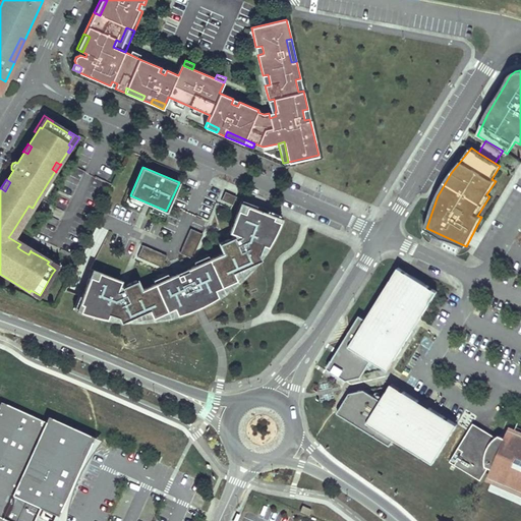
[(48,193),(53,185),(48,182),(40,195),(45,198),(48,193)]
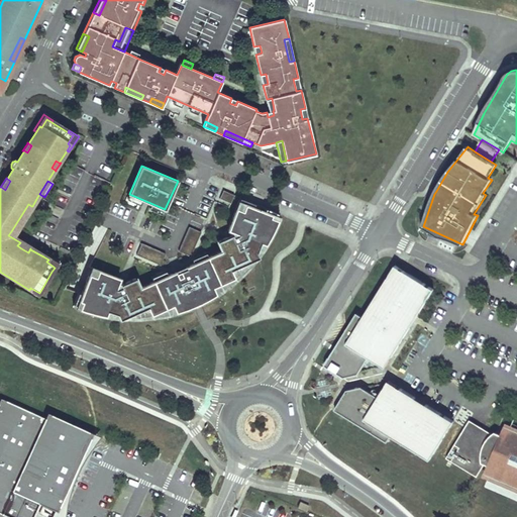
[(231,203),(234,195),(223,191),(220,199),(231,203)]
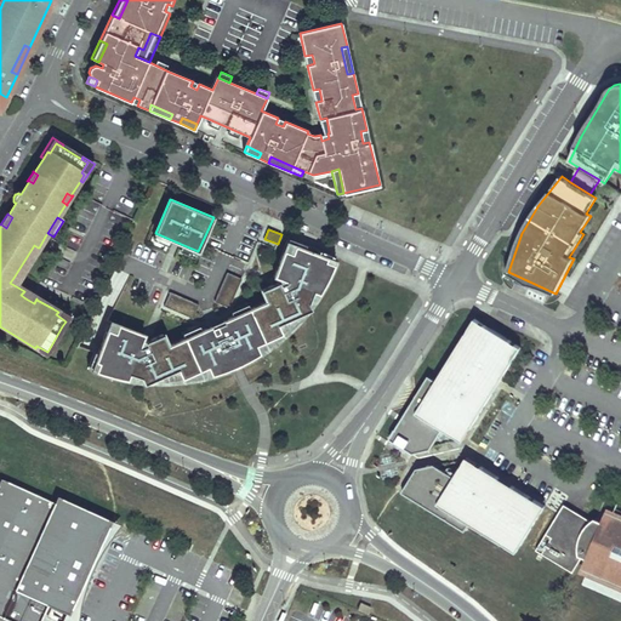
[(45,237),(39,248),(44,251),(51,240),(45,237)]
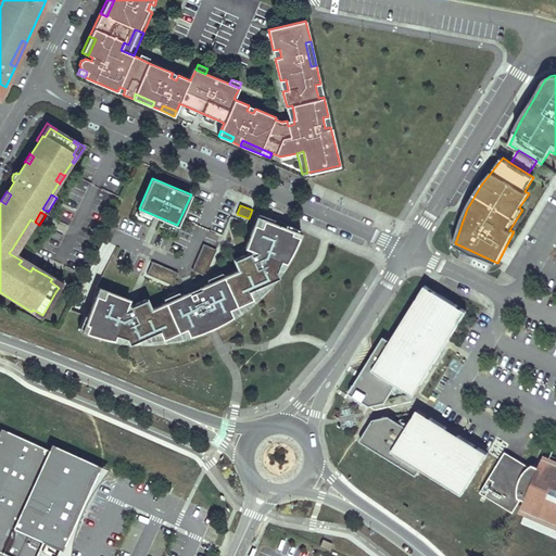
[(261,227),(264,220),(256,217),(254,225),(261,227)]
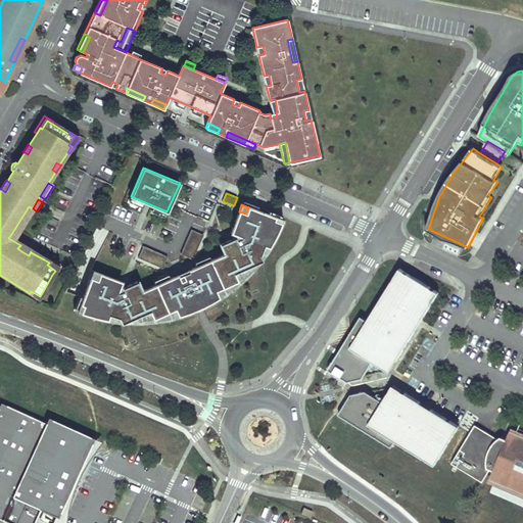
[(15,236),(32,208),(29,206),(11,234),(15,236)]
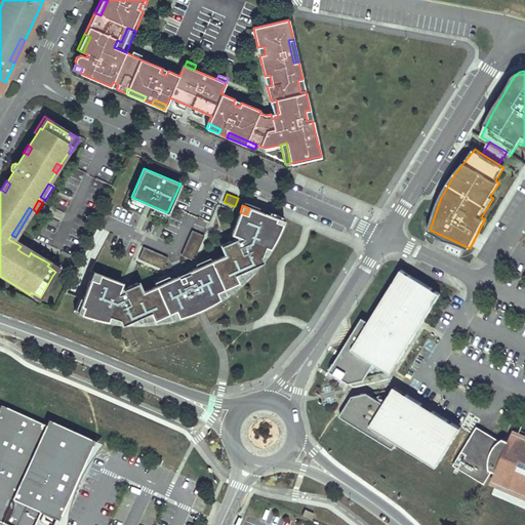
[(246,214),(240,212),(231,234),(242,238),(237,241),(236,241),(236,242),(231,244),(230,241),(220,245),(225,255),(193,270),(193,271),(196,277),(193,278),(190,272),(185,275),(198,306),(201,305),(203,308),(205,307),(211,304),(215,300),(218,299),(219,298),(216,291),(238,282),(235,274),(248,268),(258,264),(263,261),(261,259),(260,256),(265,246),(269,248),(271,246),(272,244),(273,243),(273,241),(275,238),(277,235),(279,231),(280,228),(280,227),(282,224),(275,220),(276,218),(249,208),(246,214)]
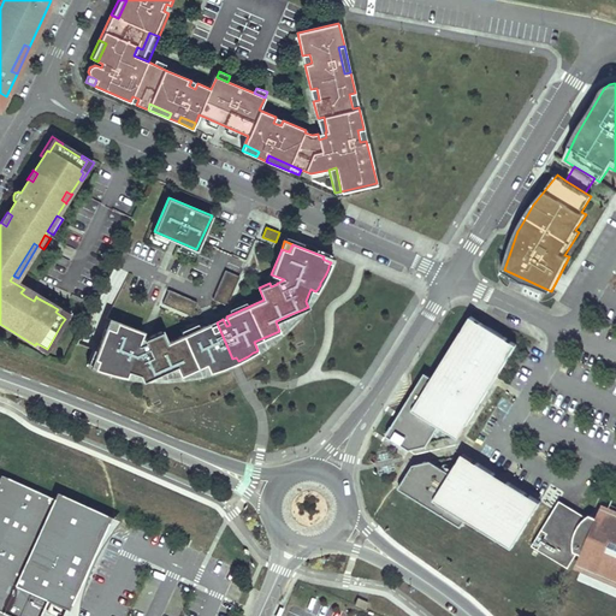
[(227,306),(241,277),(226,270),(213,298),(227,306)]
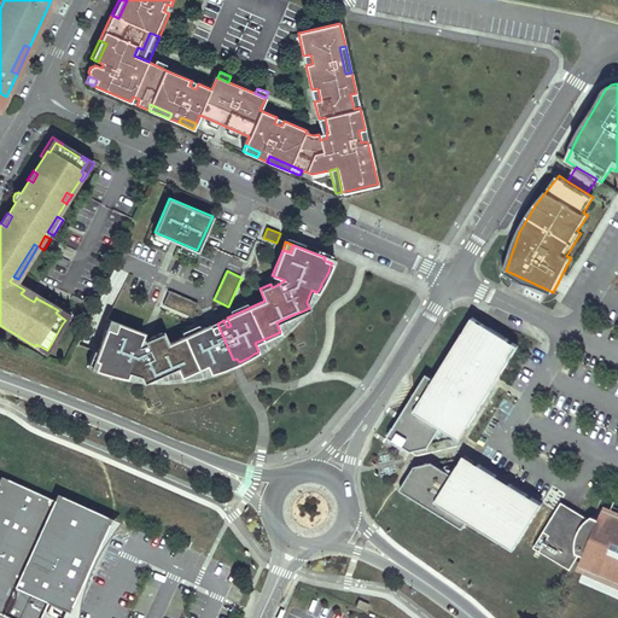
[(36,298),(38,296),(29,291),(28,292),(24,290),(21,293),(25,297),(34,302),(36,297),(36,298)]
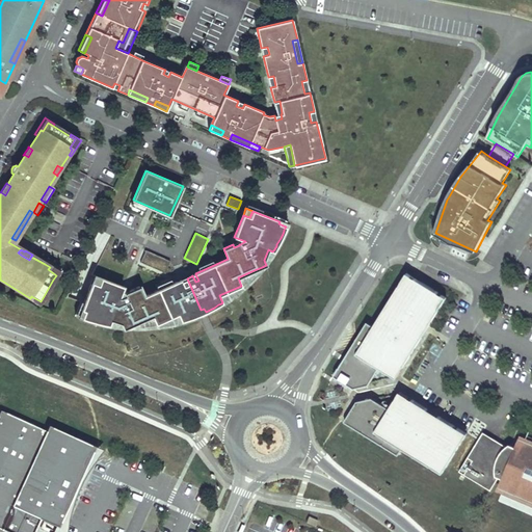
[(265,263),(272,251),(268,249),(264,260),(265,263)]
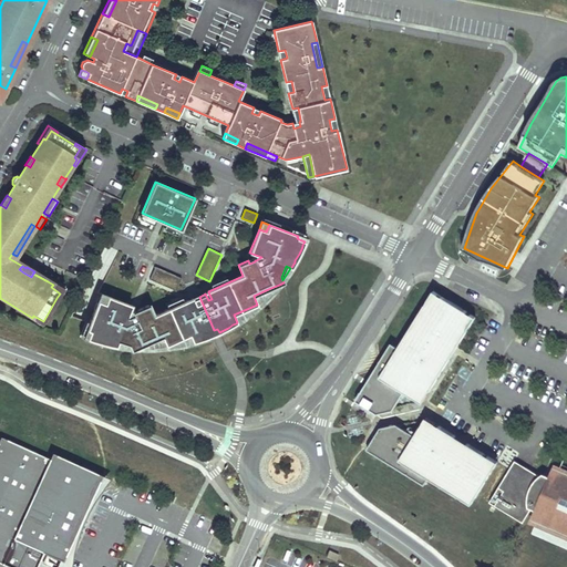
[(182,278),(156,267),(150,279),(176,291),(182,278)]
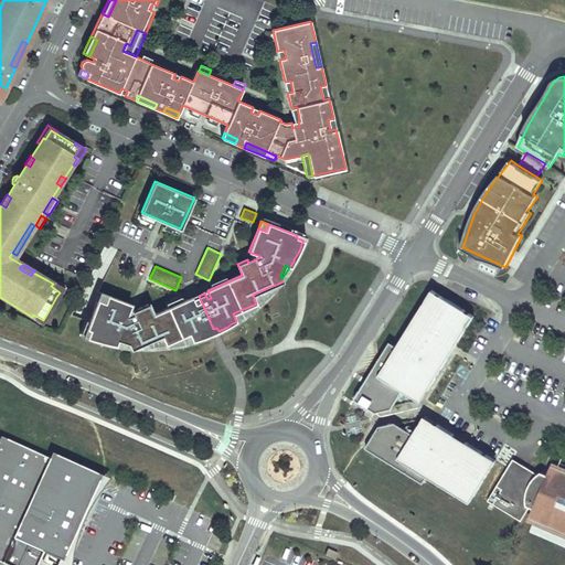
[(66,288),(54,281),(49,278),(48,280),(53,284),(51,286),(60,292),(56,297),(60,299),(66,288)]
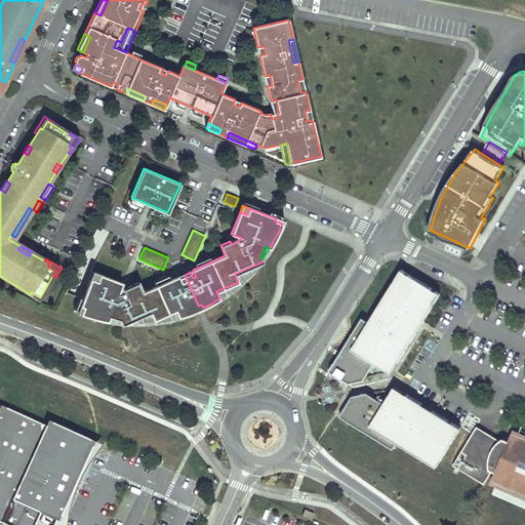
[(243,280),(247,276),(250,273),(252,271),(256,266),(258,264),(248,268),(235,274),(238,282),(216,291),(219,298),(220,297),(225,294),(227,293),(229,292),(232,290),(234,288),(238,285),(243,280)]
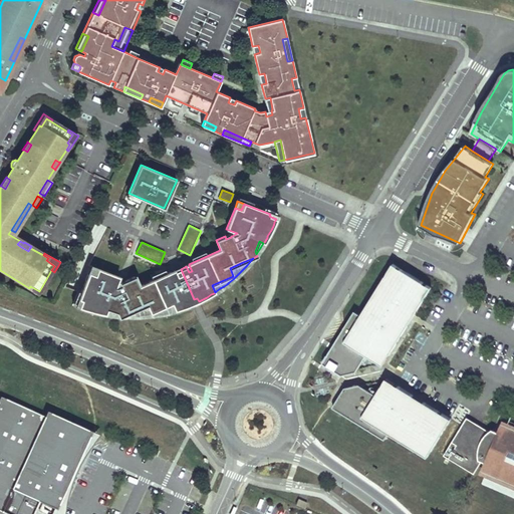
[(337,355),(330,351),(322,365),(342,377),(356,374),(366,357),(382,367),(428,289),(390,265),(359,316),(337,355)]
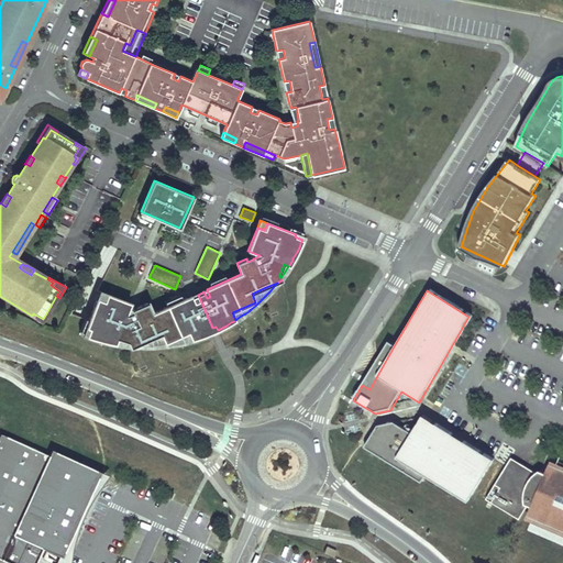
[(105,301),(107,295),(100,291),(97,299),(105,301)]
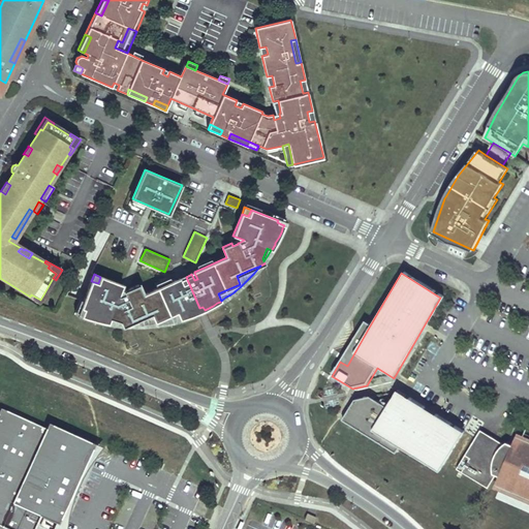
[(123,285),(100,277),(98,283),(91,281),(87,292),(82,308),(84,309),(82,316),(85,317),(86,317),(89,318),(93,320),(97,321),(101,322),(102,322),(104,322),(105,322),(109,323),(111,318),(120,322),(122,324),(123,328),(127,325),(151,314),(154,322),(176,312),(179,319),(183,318),(185,317),(190,316),(195,314),(197,313),(195,310),(199,308),(186,277),(180,279),(182,284),(179,286),(176,281),(176,280),(143,294),(138,284),(129,288),(131,291),(125,294),(125,293),(124,293),(119,297),(119,296),(123,285)]
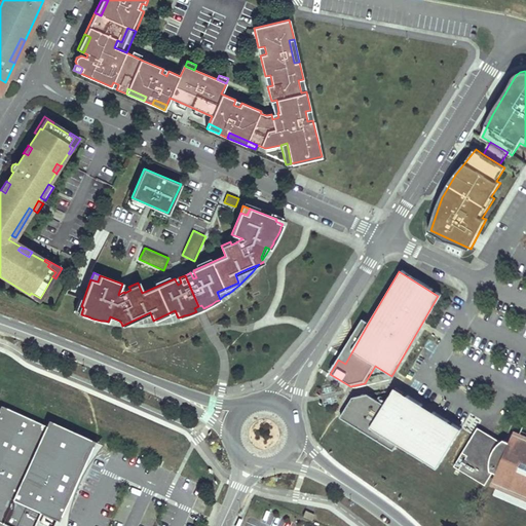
[(25,292),(23,294),(39,304),(45,294),(43,293),(40,298),(31,293),(30,295),(25,292)]
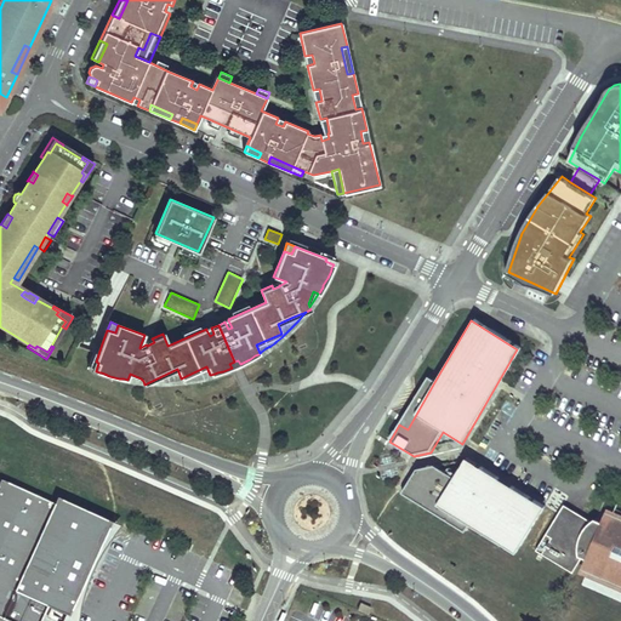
[(177,369),(149,382),(153,382),(157,382),(160,382),(165,382),(171,382),(181,381),(187,380),(197,379),(205,376),(210,375),(206,366),(181,379),(177,369)]
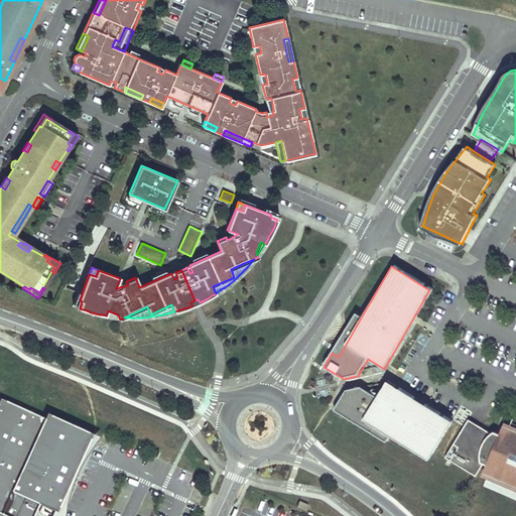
[(355,313),(332,353),(339,357),(361,317),(355,313)]
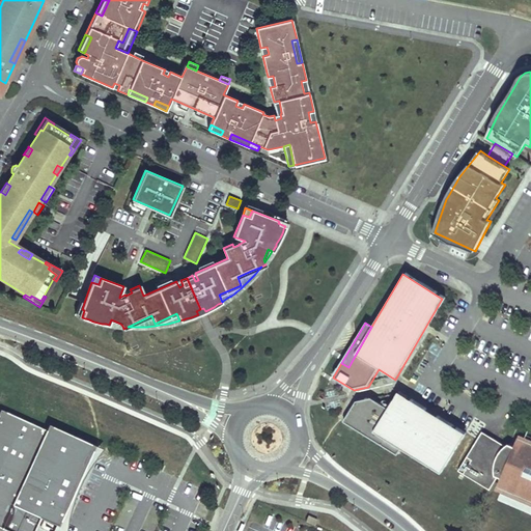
[(344,421),(359,430),(363,423),(402,448),(442,473),(467,432),(397,390),(387,407),(370,397),(356,400),(344,421)]
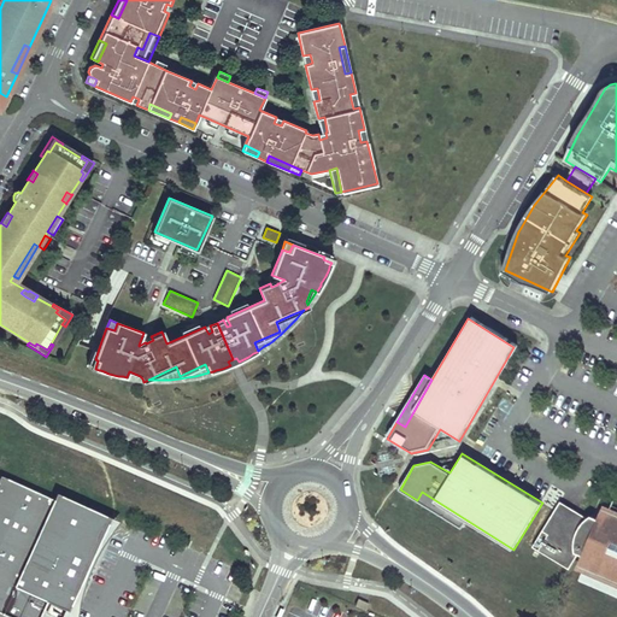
[(1,475),(0,476),(0,612),(10,616),(39,616),(47,600),(63,607),(68,610),(70,605),(66,603),(104,521),(107,522),(110,517),(106,515),(106,516),(60,495),(60,494),(57,493),(53,499),(1,475)]
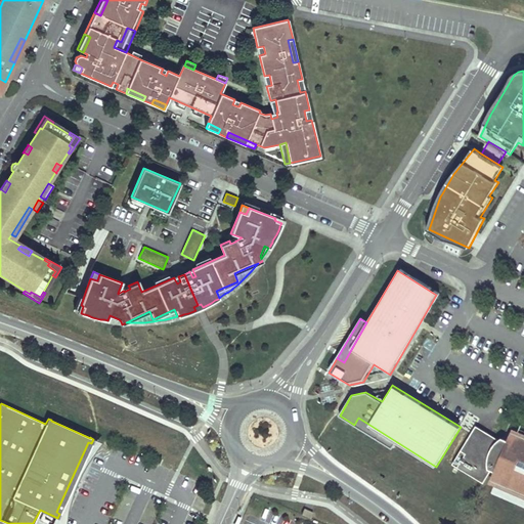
[(358,418),(354,425),(393,448),(397,442),(358,418)]
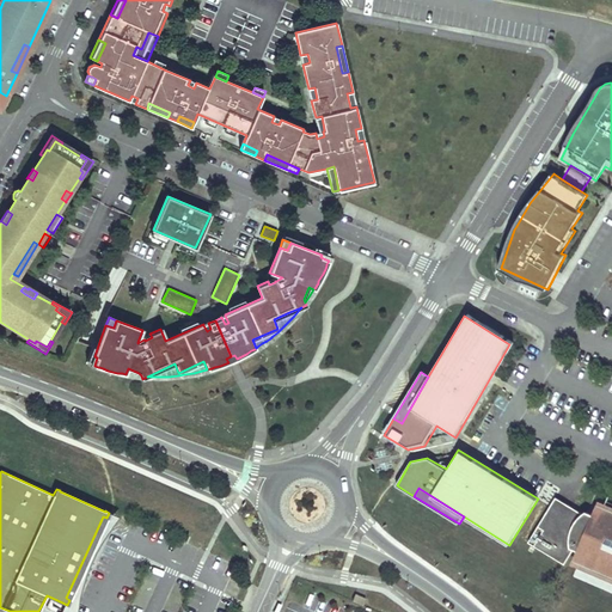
[(585,515),(557,497),(530,542),(570,558),(575,548),(582,551),(577,562),(611,576),(611,509),(599,505),(594,513),(587,510),(585,515)]
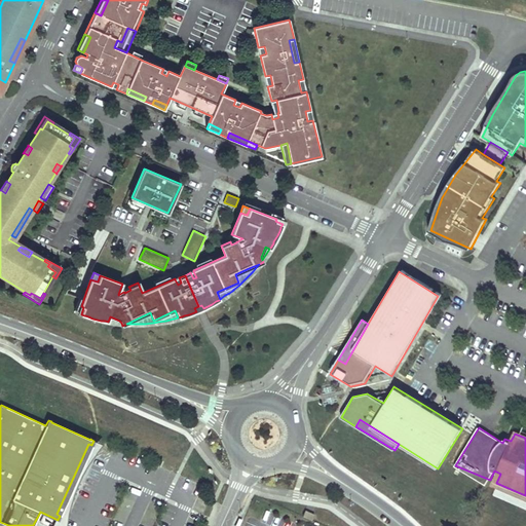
[(63,525),(68,512),(70,501),(73,492),(77,483),(81,474),(84,468),(86,464),(92,456),(101,443),(94,441),(91,445),(88,444),(57,514),(60,516),(58,520),(53,518),(49,525),(63,525)]
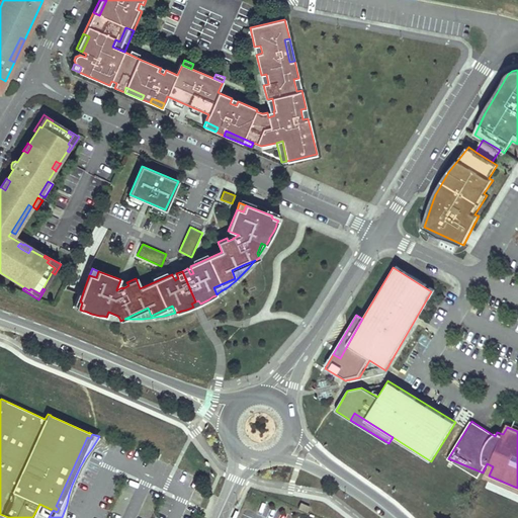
[(307,512),(310,507),(300,503),(298,508),(307,512)]
